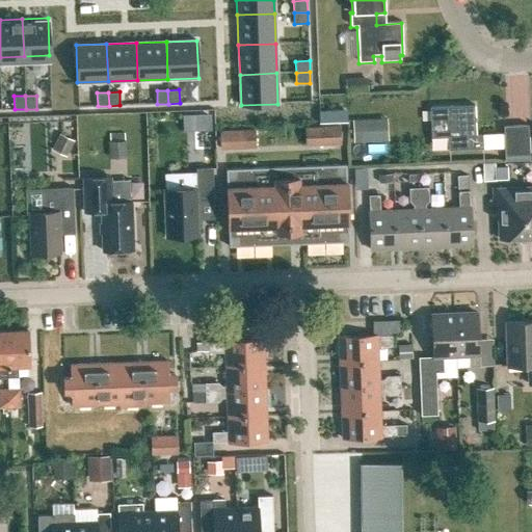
[(473,107),(430,109),(432,139),(456,138),(457,151),(483,150),(482,135),(474,136),(473,107)]
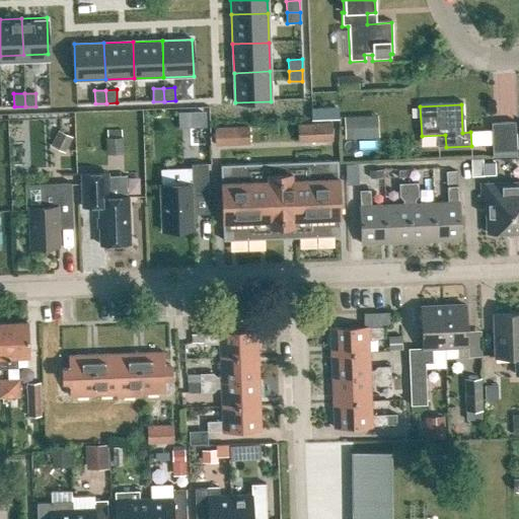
[(342,137),(374,136),(373,114),(341,115),(342,137)]
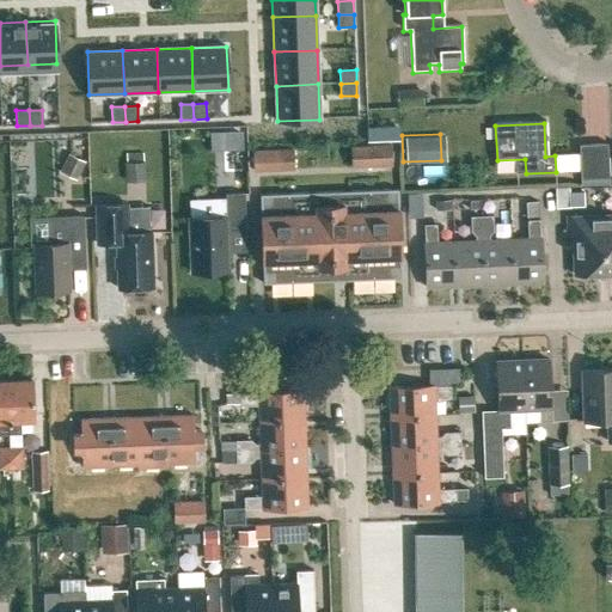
[(609,179),(606,145),(579,147),(580,182),(609,179)]
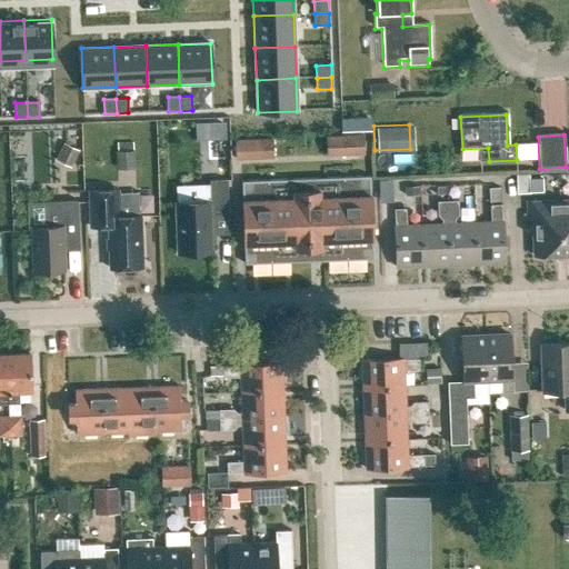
[(326,153),(361,153),(361,136),(326,136),(326,153)]
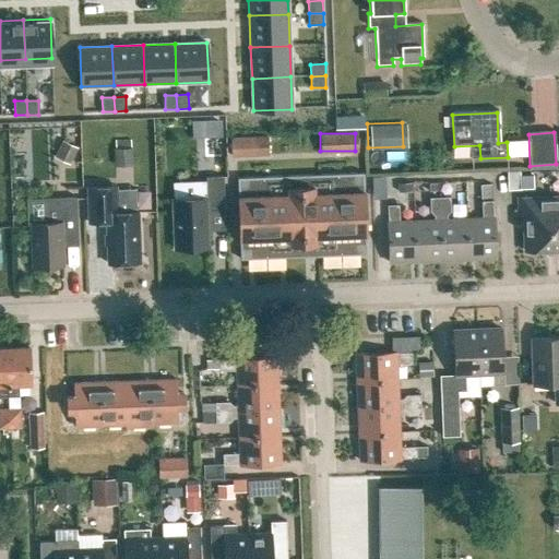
[(230,156),(268,155),(268,135),(230,137),(230,156)]
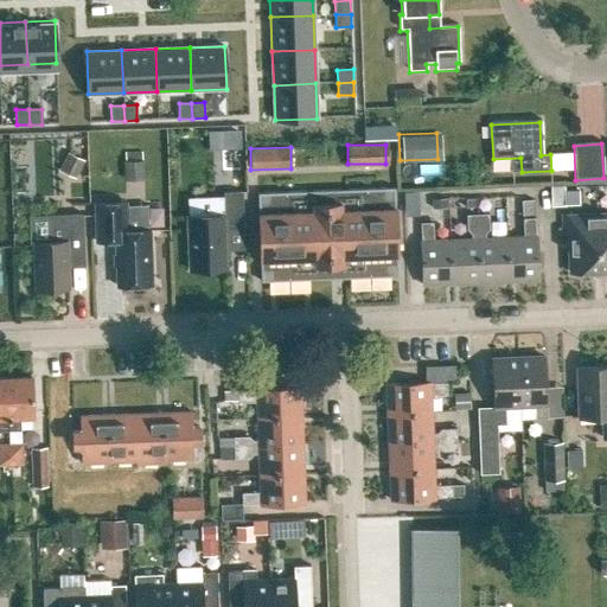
[(228,168),(243,167),(242,148),(227,149),(228,168)]
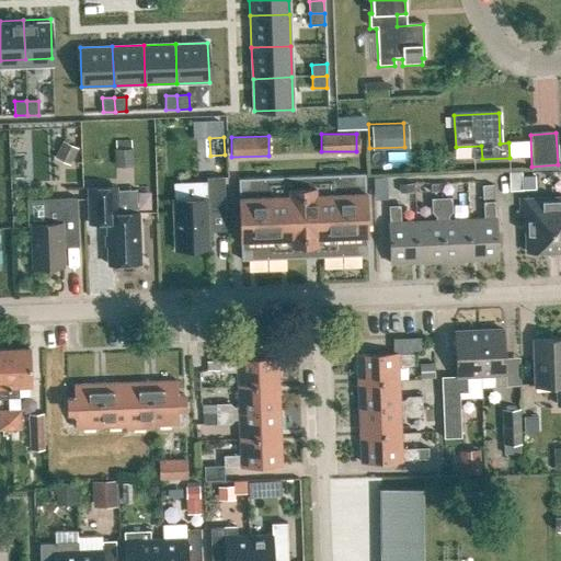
[(133,161),(133,148),(114,148),(114,161),(133,161)]
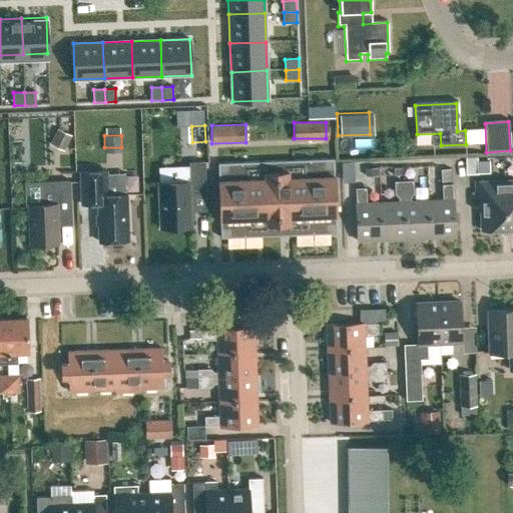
[(334,158),(217,163),(220,237),(337,233),(334,158)]
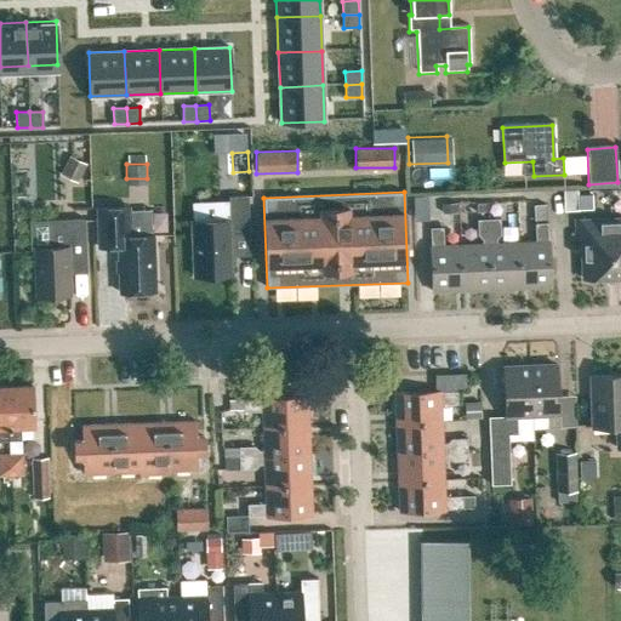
[(592,195),(576,195),(577,210),(592,209),(592,195)]
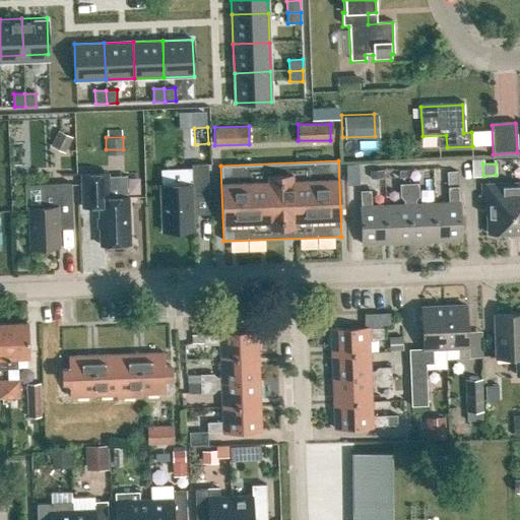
[(192,195),(208,195),(207,165),(191,165),(192,185),(159,186),(161,232),(194,231),(192,195)]
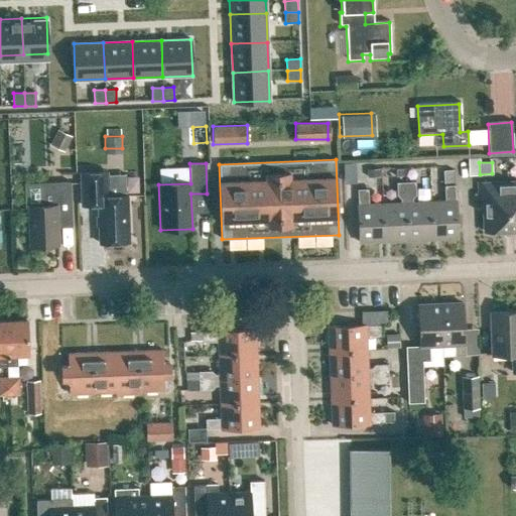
[(380,169),(368,169),(368,177),(380,176),(380,169)]
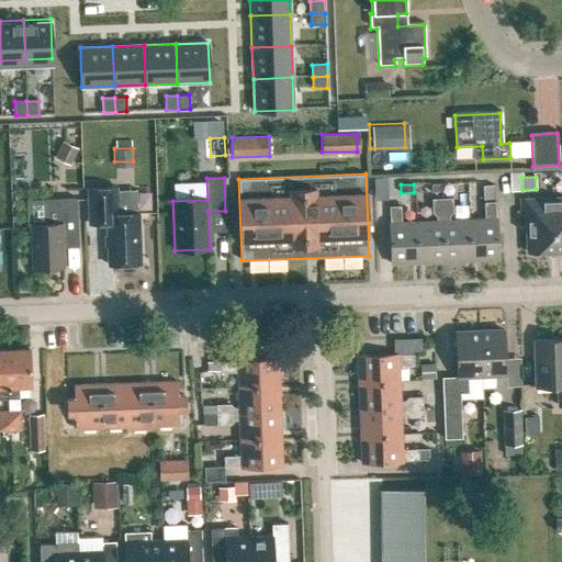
[(427,197),(452,197),(452,184),(427,184),(427,197)]
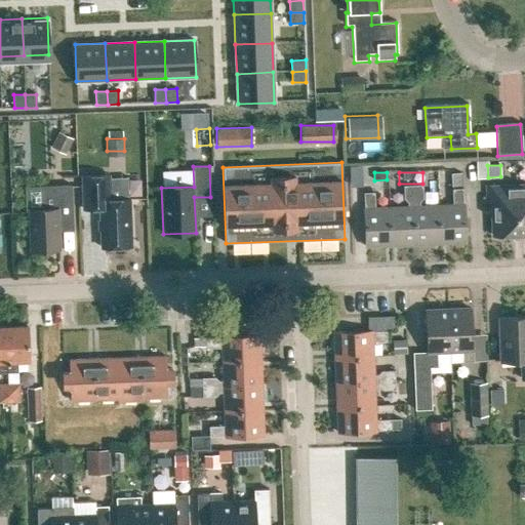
[(461,173),(451,173),(451,187),(461,186),(461,173)]
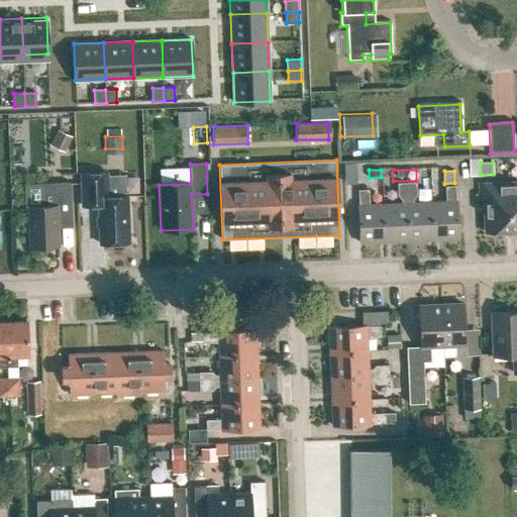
[(80,174),(82,206),(98,206),(99,244),(129,242),(127,196),(108,197),(107,173),(80,174)]
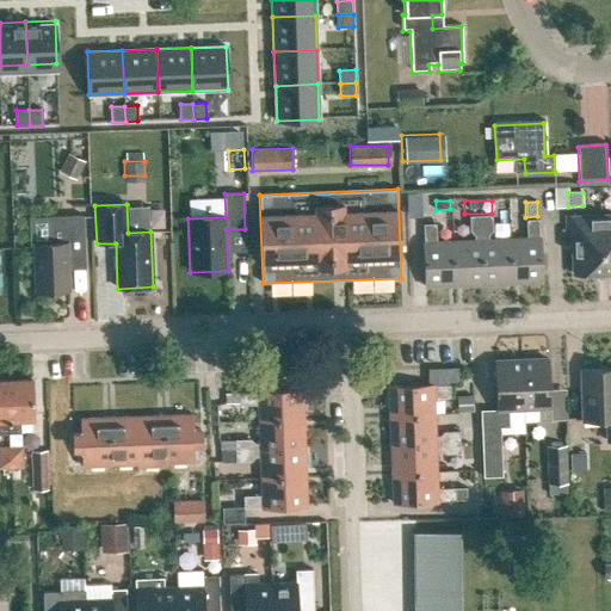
[(488,235),(492,230),(492,215),(480,216),(483,285),(512,284),(511,239),(488,240),(488,235)]
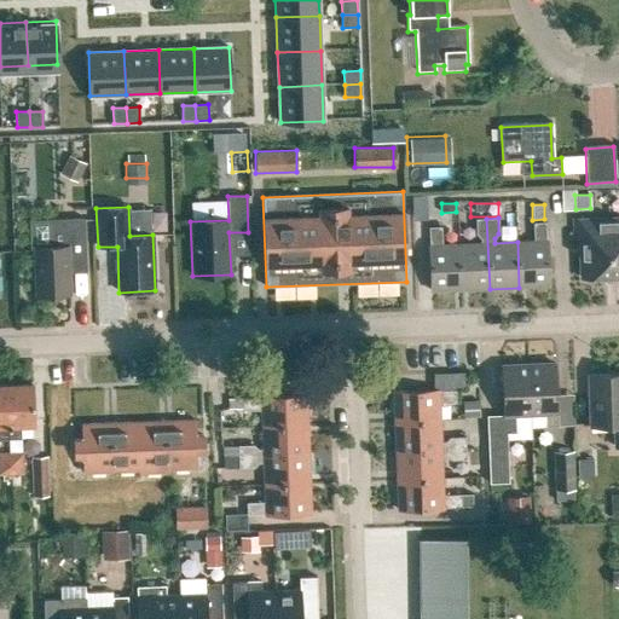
[(618,276),(618,218),(573,220),(573,237),(578,237),(580,278),(618,276)]
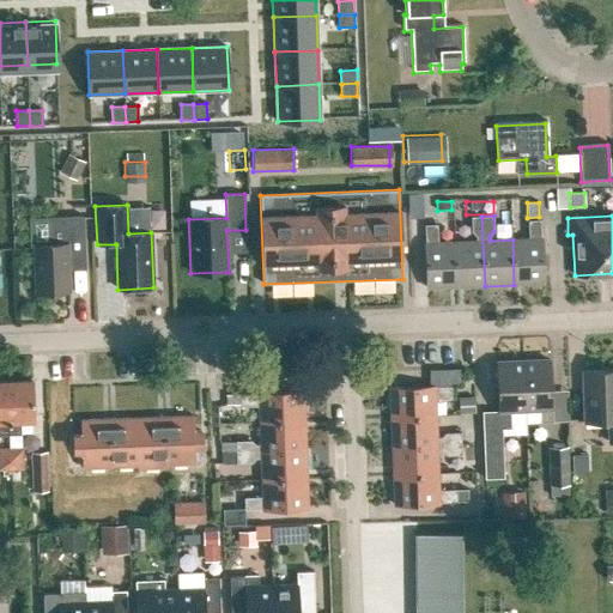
[(83,217),(49,218),(50,244),(34,244),(36,292),(68,291),(67,261),(85,260),(83,217)]
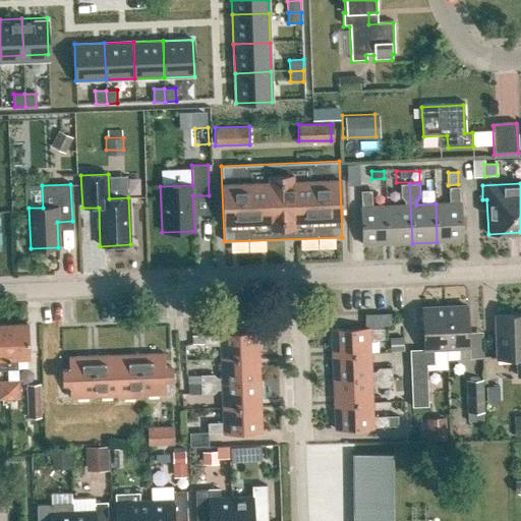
[(386,206),(388,244),(412,243),(409,184),(400,184),(401,197),(404,200),(405,205),(386,206)]
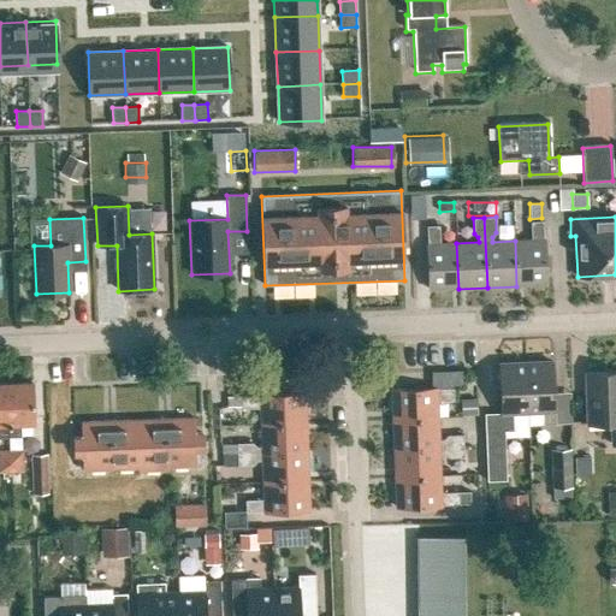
[(515,241),(516,286),(546,285),(544,240),(543,221),(531,221),(531,241),(515,241)]
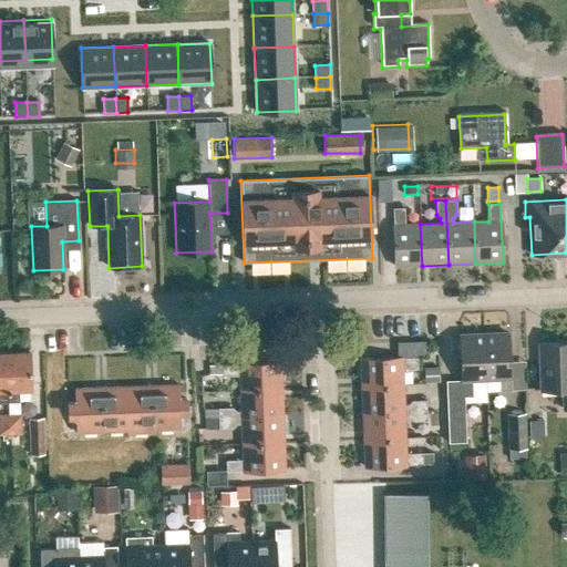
[(392,208),(393,225),(394,267),(422,266),(420,224),(404,225),(404,208),(392,208)]
